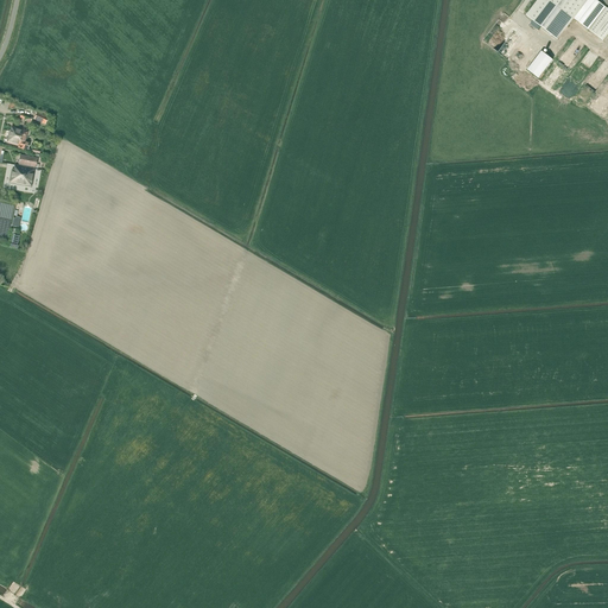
[(540,0),(529,18),(553,37),(569,16),(572,18),(586,0),(540,0)]
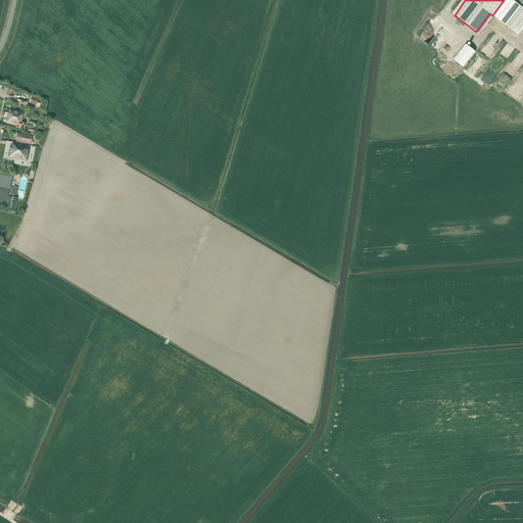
[(522,29),(522,8),(512,0),(504,0),(492,15),(519,35),(522,29)]
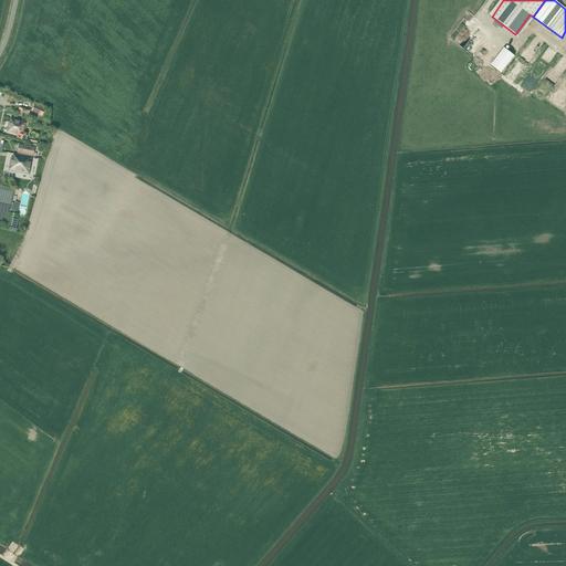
[(504,48),(491,65),(502,73),(515,55),(504,48)]
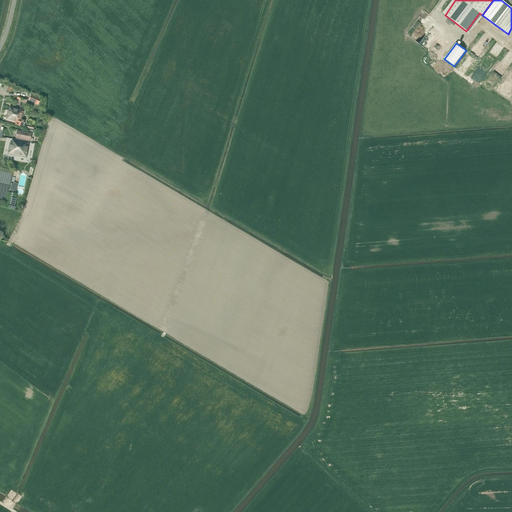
[(31,95),(29,101),(37,104),(39,98),(31,95)]
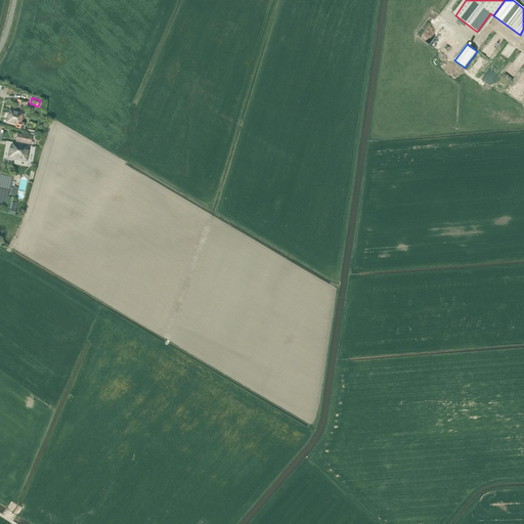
[(18,119),(19,113),(10,110),(9,114),(8,114),(7,120),(10,121),(10,120),(12,120),(13,118),(18,119)]
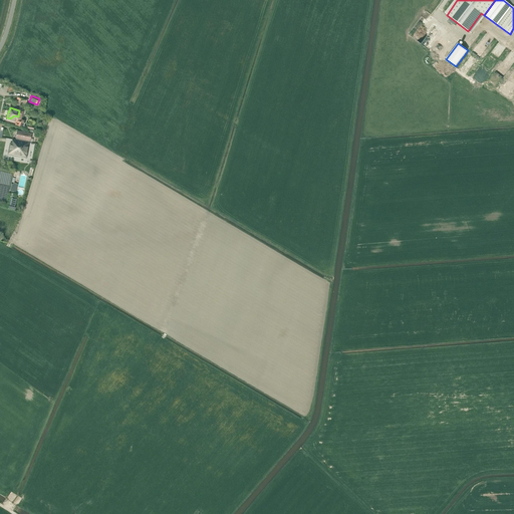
[(19,110),(18,116),(16,123),(15,125),(24,127),(25,120),(21,119),(24,111),(19,110)]
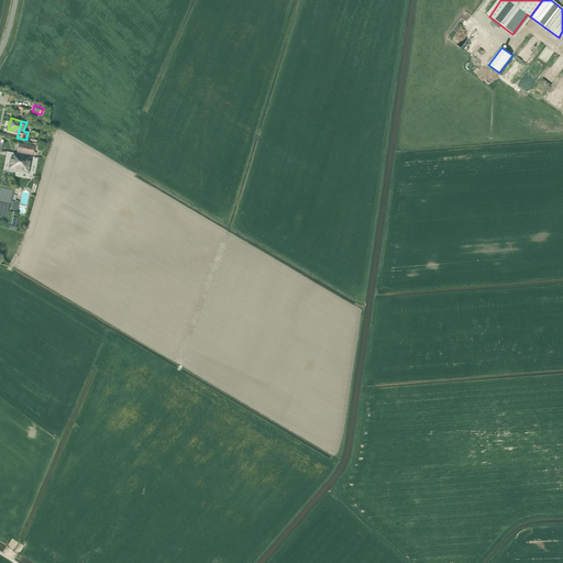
[(7,132),(18,135),(20,128),(14,127),(13,129),(11,129),(11,130),(8,129),(7,132)]
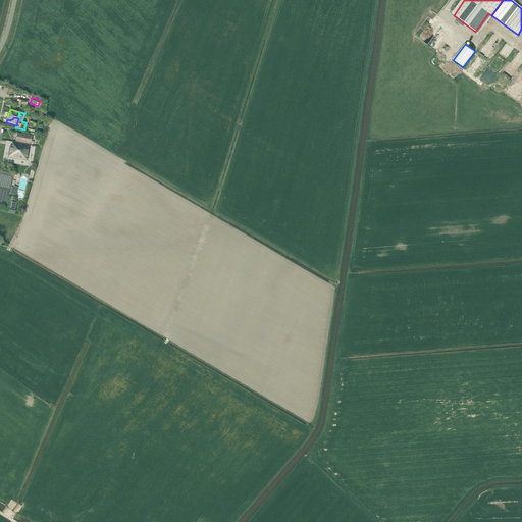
[(16,143),(30,145),(30,143),(31,144),(33,136),(17,133),(16,141),(17,141),(16,143)]
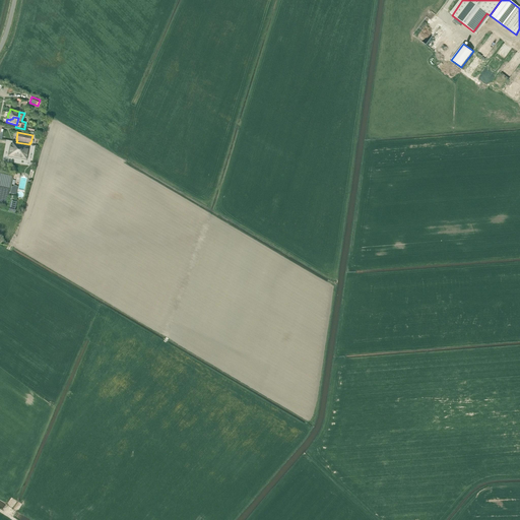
[(8,155),(26,159),(29,144),(16,142),(13,141),(12,145),(10,145),(8,155)]
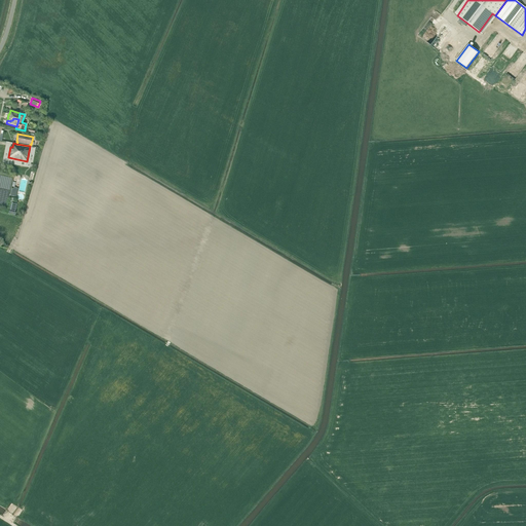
[(16,213),(15,212),(17,203),(14,202),(15,198),(11,197),(10,202),(11,202),(9,211),(9,215),(15,216),(16,213)]
